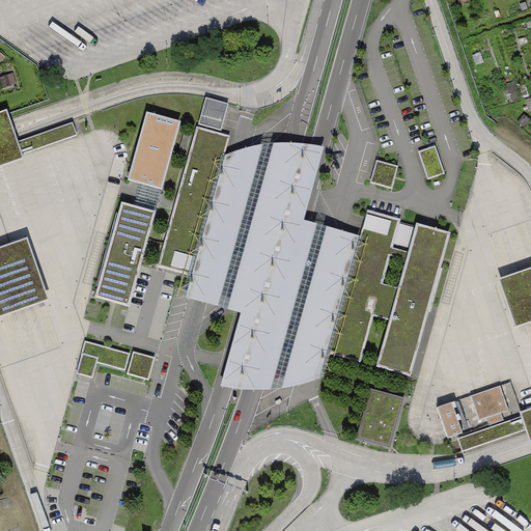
[(0,87),(18,84),(16,74),(0,76),(0,87)]
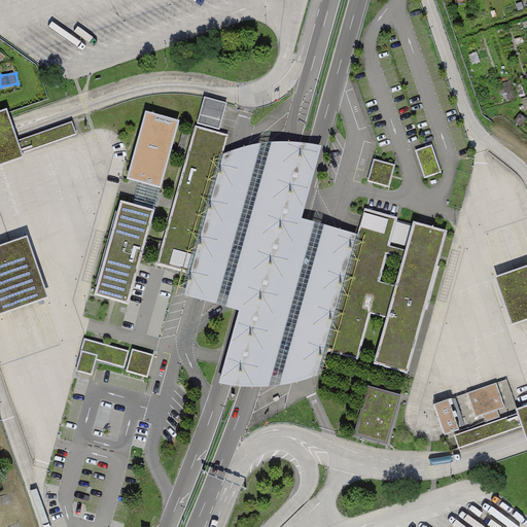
[(229,104),(208,98),(201,124),(221,130),(229,104)]
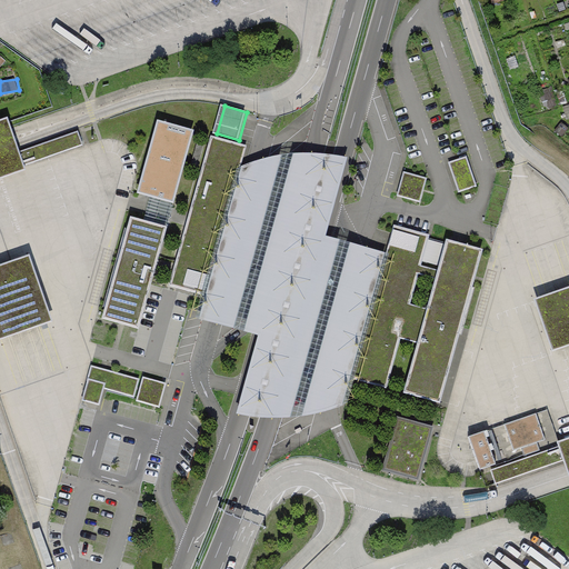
[(9,117),(0,119),(0,178),(27,169),(16,139),(9,117)]
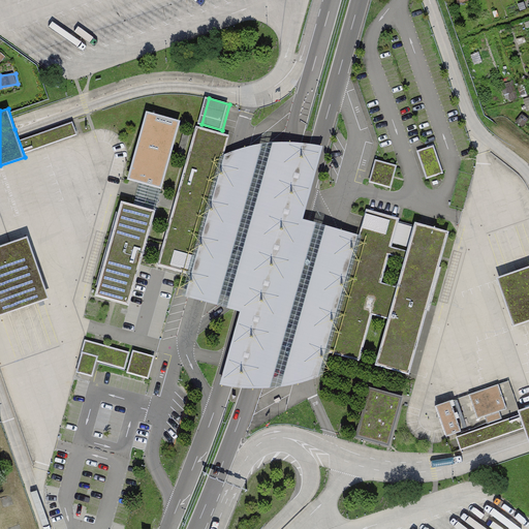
[(184,123),(152,114),(133,182),(166,191),(184,123)]
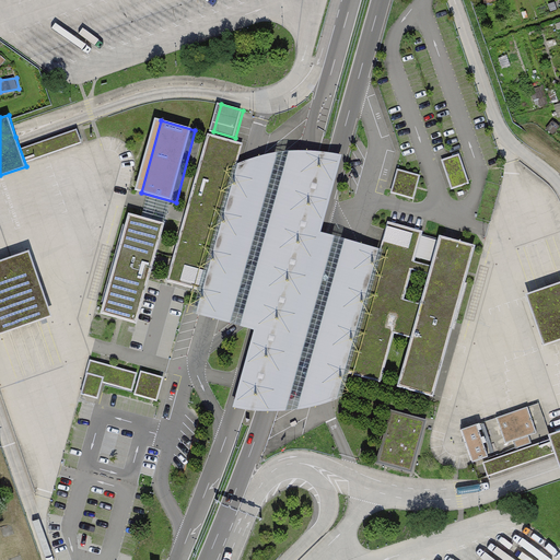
[(78,129),(20,149),(25,163),(82,143),(78,129)]
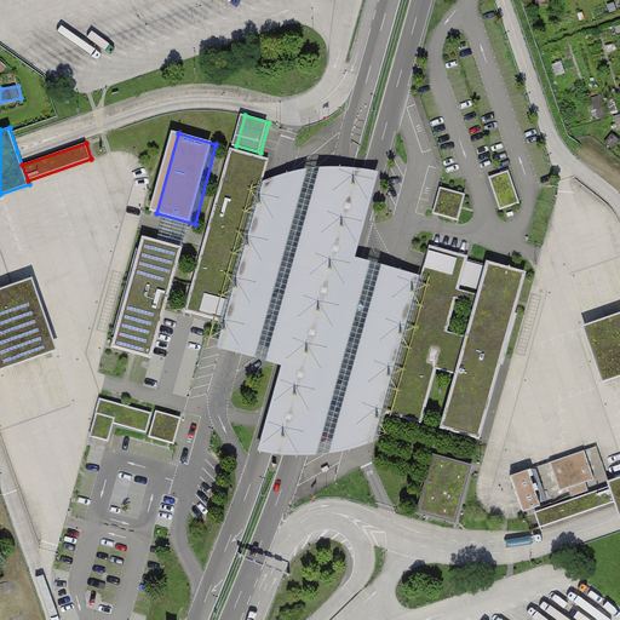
[(270,158),(231,147),(205,242),(187,313),(225,322),(246,248),(263,182),(270,158)]
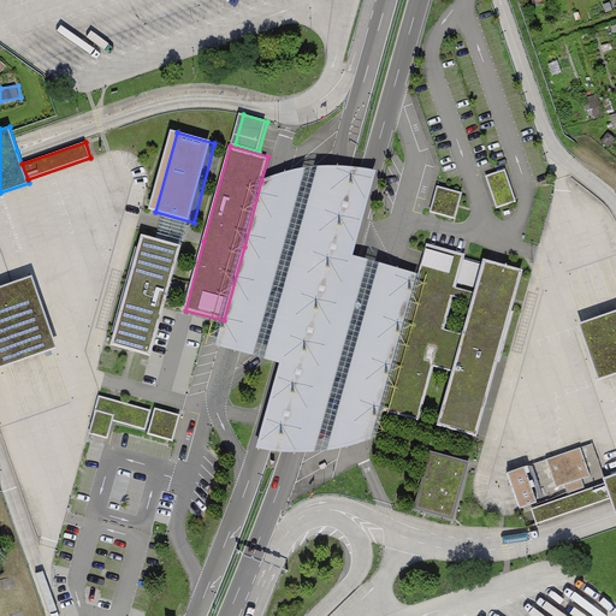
[(280,173),(261,181),(244,247),(224,320),(217,345),(280,363),(256,449),(282,452),(303,452),(327,451),(353,446),(371,439),(379,412),(419,276),(354,255),(377,171),(362,167),(337,166),(313,166),(294,170),(280,173)]
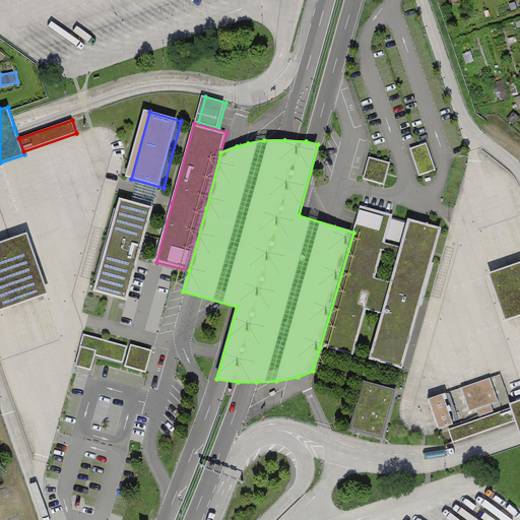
[(427,141),(410,147),(420,177),(437,171),(427,141)]
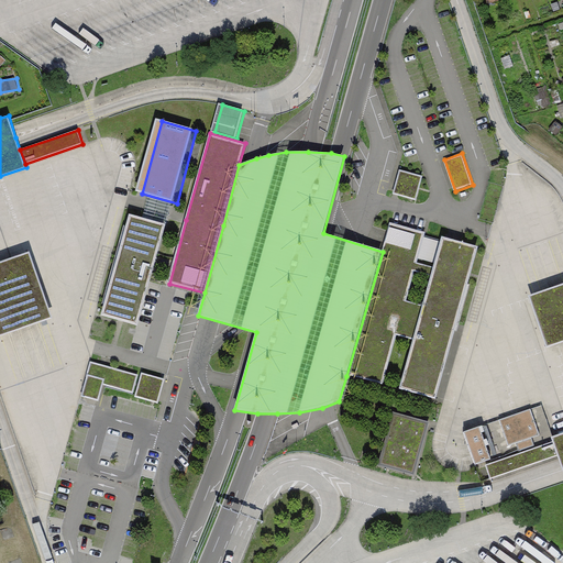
[(426,176),(400,169),(393,195),(418,202),(426,176)]
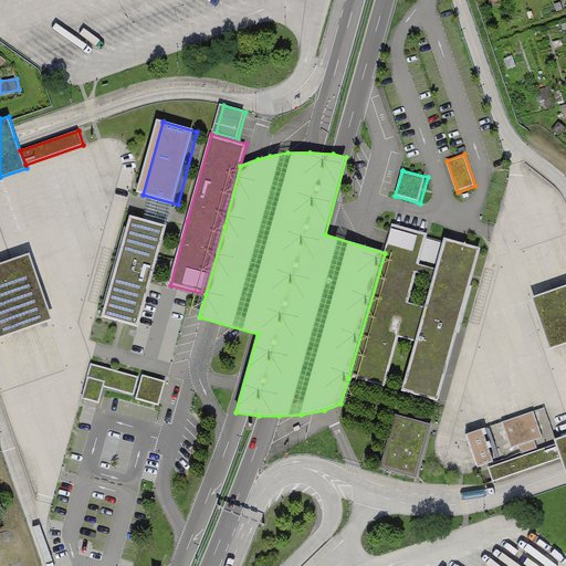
[(149,221),(130,216),(102,317),(122,323),(138,327),(167,226),(149,221)]
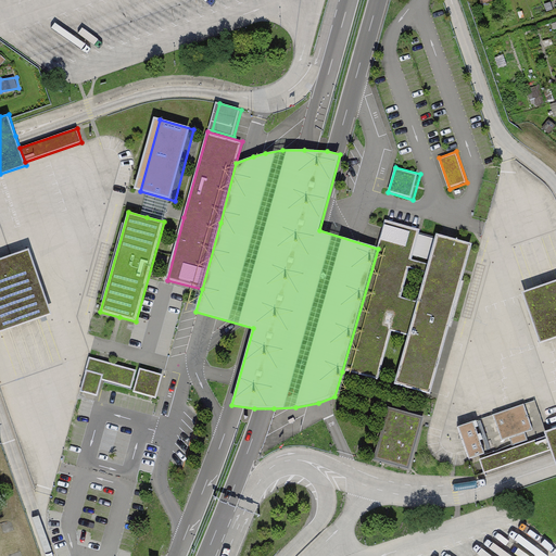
[(420,230),(387,220),(378,249),(342,371),(377,381),(391,330),(409,336),(419,304),(401,299),(409,268),(427,274),(430,265),(413,260),(420,230)]
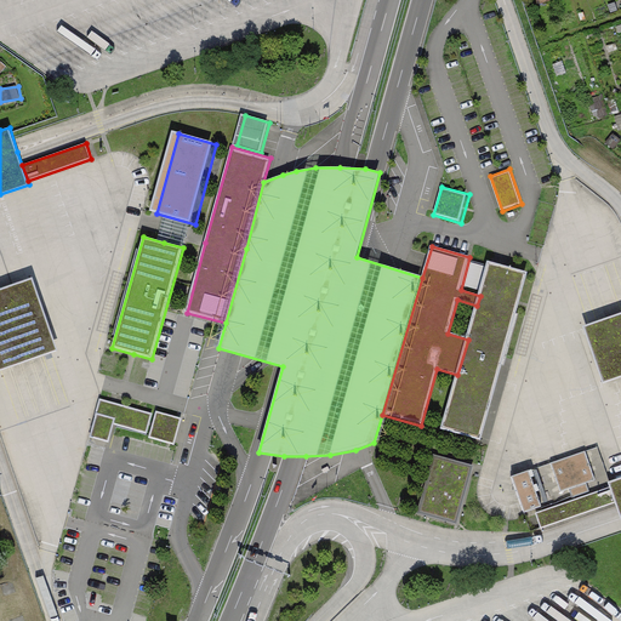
[(483,443),(529,273),(489,262),(480,296),(477,306),(468,340),(457,375),(443,432),(483,443)]
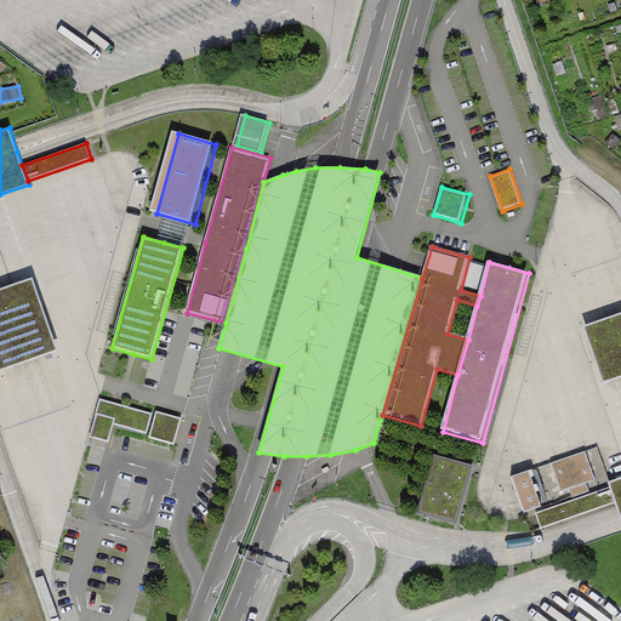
[(32,278),(0,289),(0,370),(57,351),(32,278)]
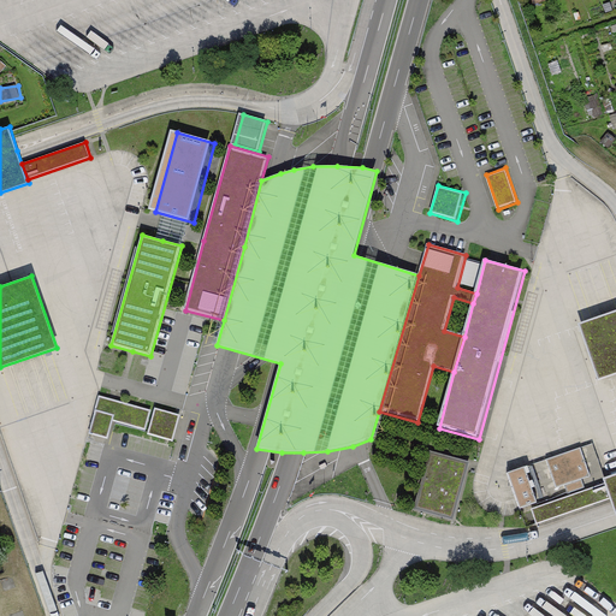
[(615,311),(579,325),(599,380),(615,374),(615,311)]
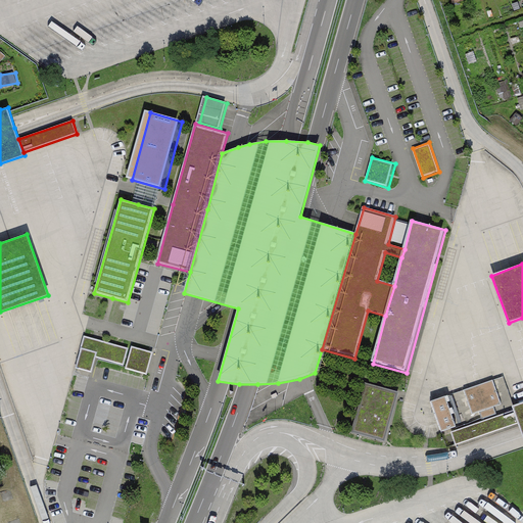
[(130,347),(87,335),(78,367),(94,371),(98,357),(126,365),(130,347)]
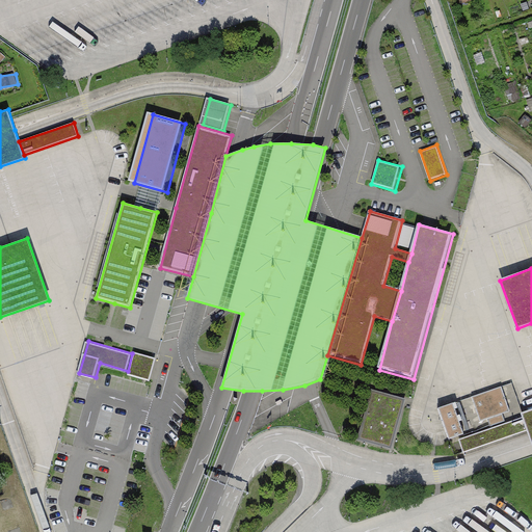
[(159,356),(136,350),(130,374),(153,380),(159,356)]
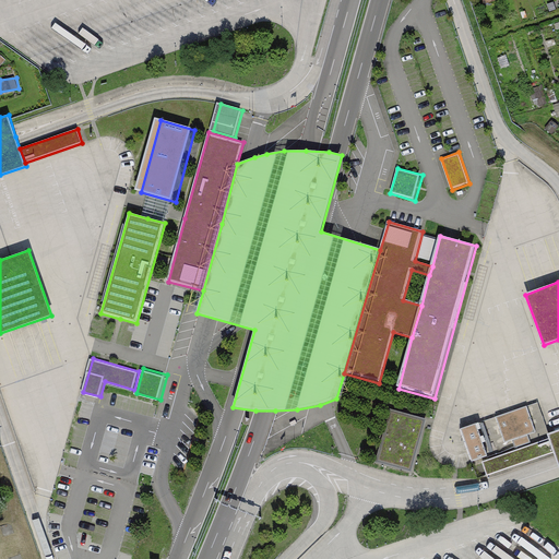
[(540,402),(462,429),(473,461),(551,433),(540,402)]
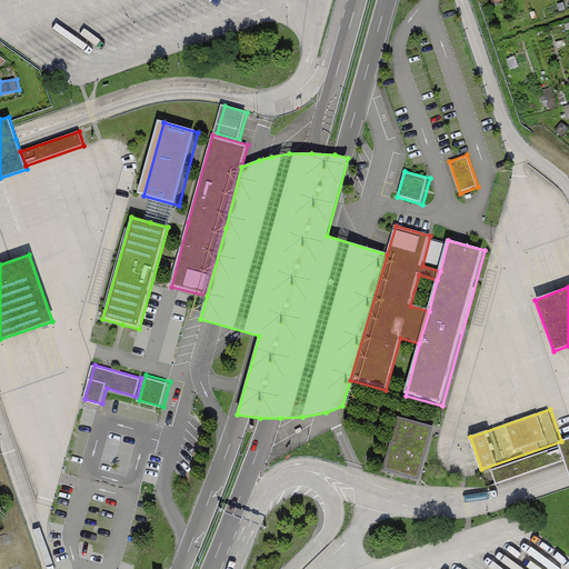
[(437,429),(405,420),(388,473),(421,483),(437,429)]
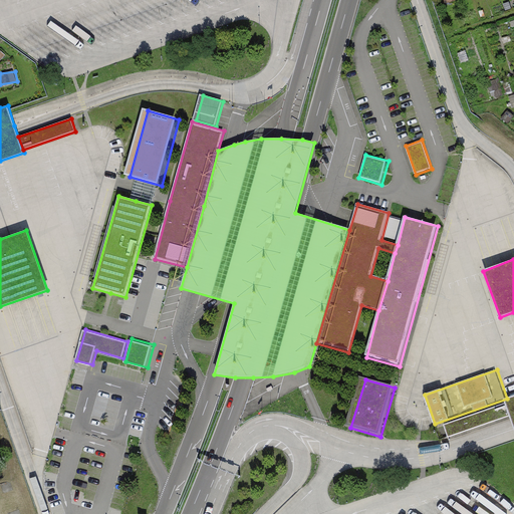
[(513,429),(513,396),(504,401),(505,405),(509,417),(513,429)]
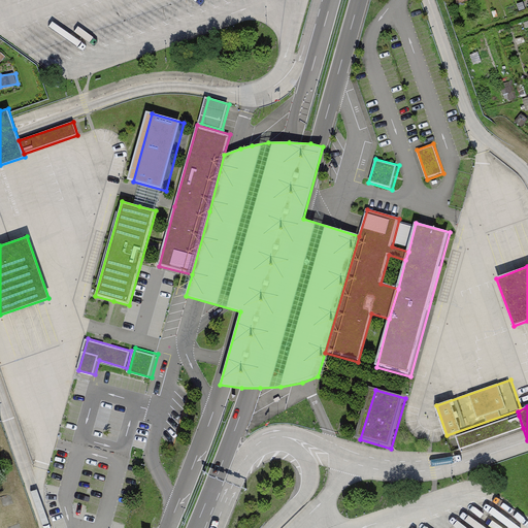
[(460,450),(523,428),(519,416),(456,436),(460,450)]
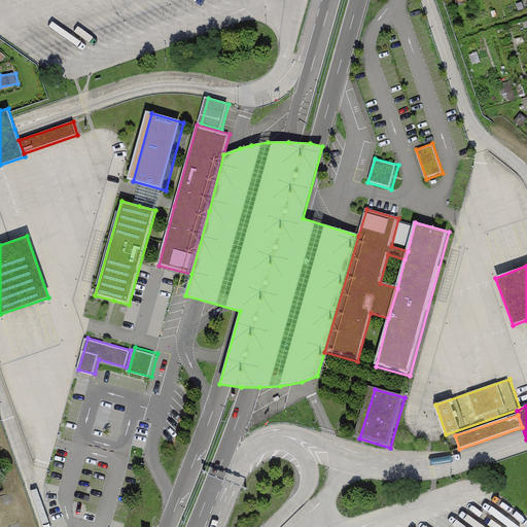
All buildings are outlined.
